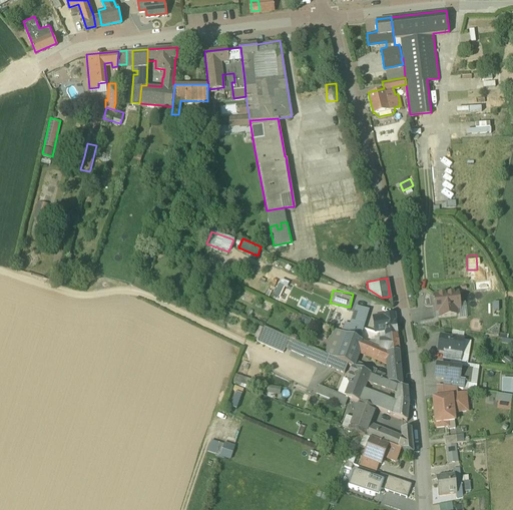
[(458,292),(434,294),(435,306),(437,306),(440,307),(441,316),(456,314),(455,304),(456,304),(459,303),(458,292)]
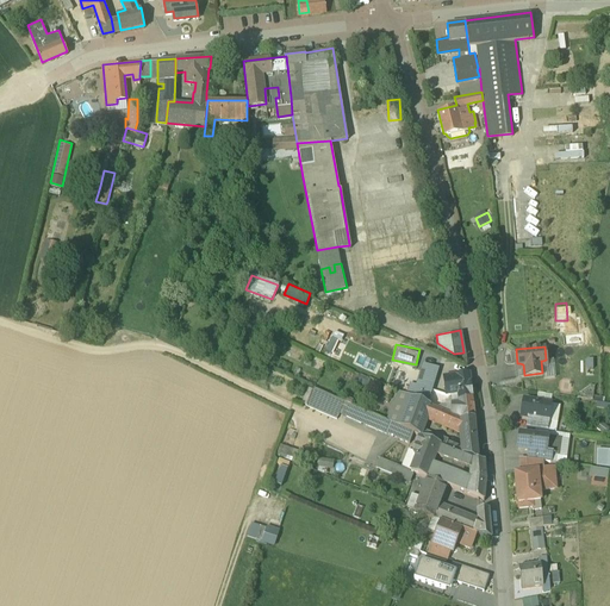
[(439,366),(423,361),(421,369),(435,373),(439,366)]
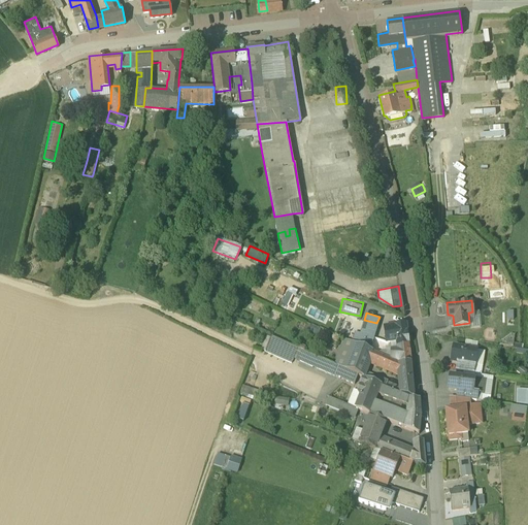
[(376,323),(364,320),(362,326),(374,331),(376,323)]
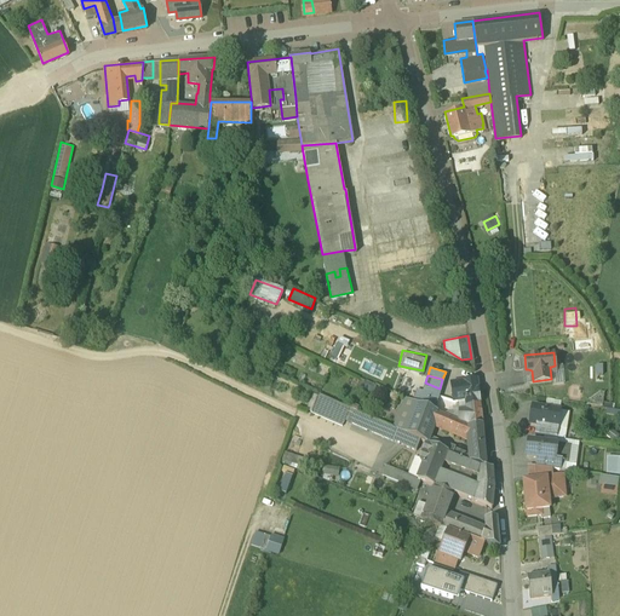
[(375,383),(365,378),(361,384),(372,390),(375,383)]
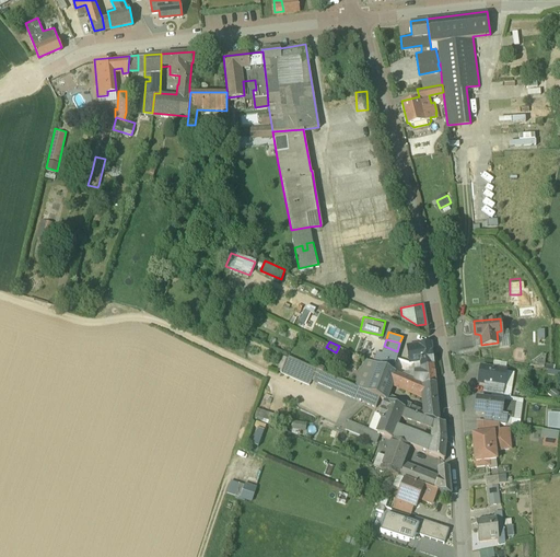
[(363,345),(356,341),(353,348),(361,350),(363,345)]
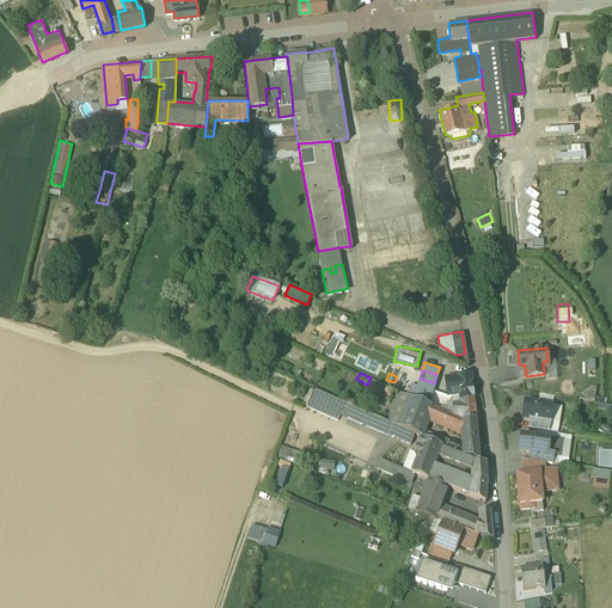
[(470,373),(445,376),(447,394),(448,394),(460,392),(460,398),(473,397),(470,373)]
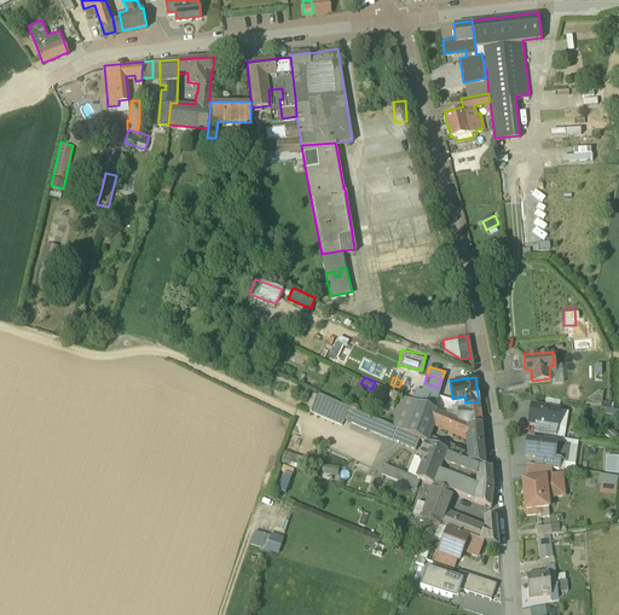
[(439,388),(424,382),(423,388),(420,400),(433,407),(439,388)]
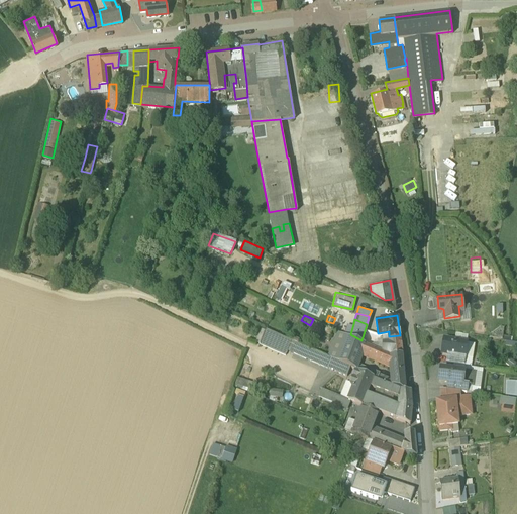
[(353,324),(347,323),(344,332),(348,334),(350,334),(353,324)]
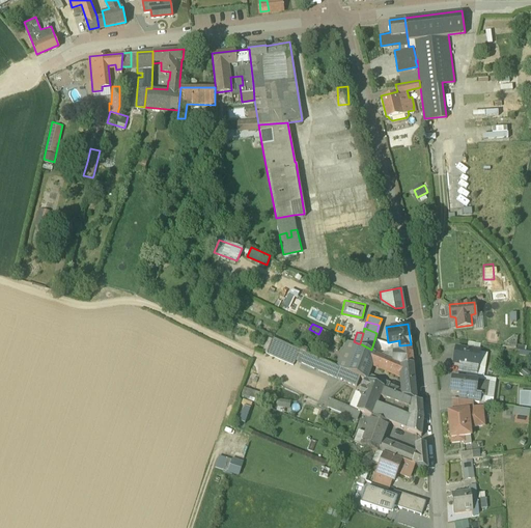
[(300,348),(274,336),(267,351),(294,362),(296,357),(300,348)]
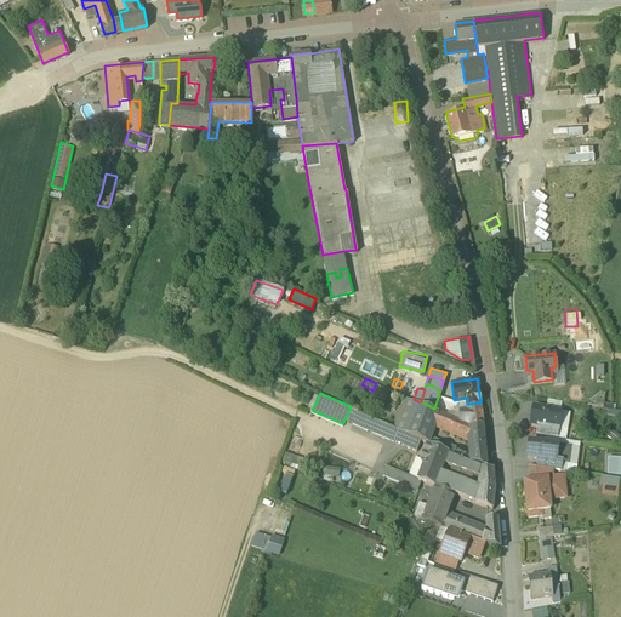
[(414,399),(405,395),(394,426),(416,435),(419,427),(429,432),(433,422),(438,410),(434,409),(421,401),(419,401),(414,399)]
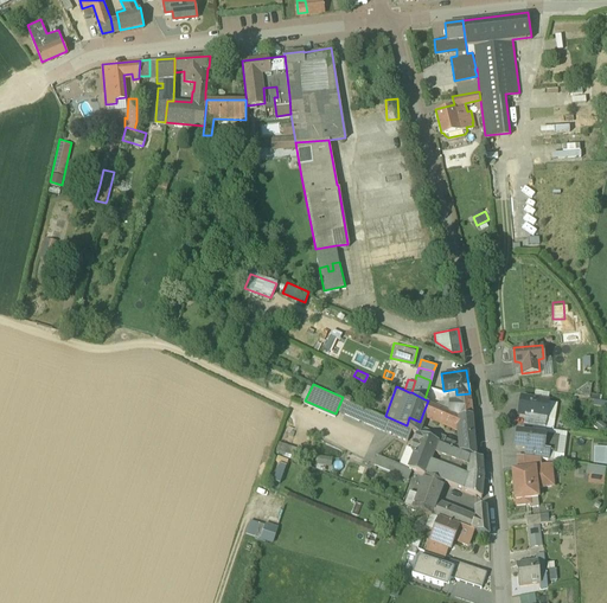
[(549,391),(535,389),(534,397),(548,399),(549,391)]
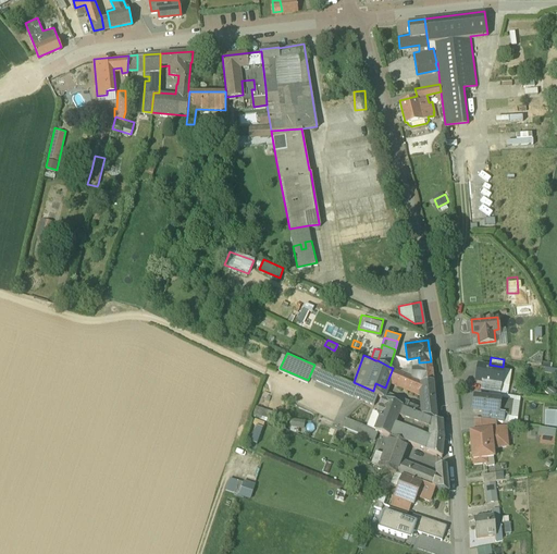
[(431,361),(419,362),(419,366),(403,369),(401,370),(400,370),(400,371),(421,380),(421,381),(433,380),(431,361)]
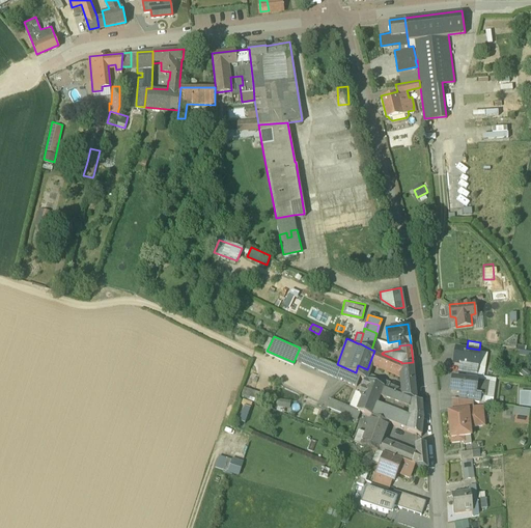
[(467,348),(456,346),(453,361),(459,362),(477,364),(479,350),(467,348)]
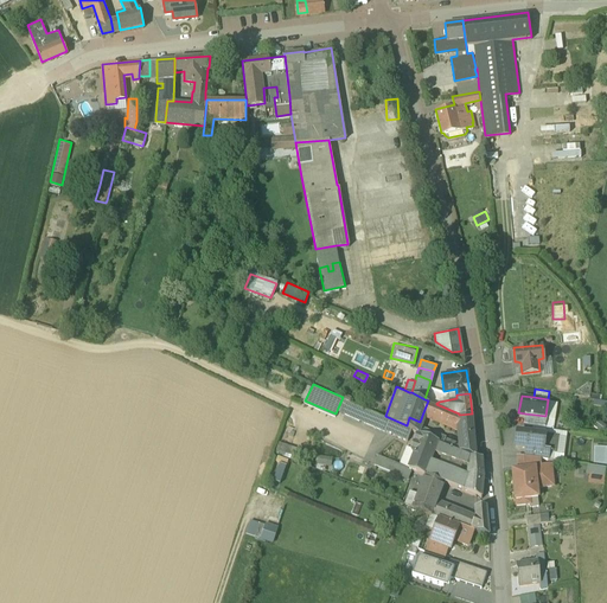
[(385,416),(343,397),(338,408),(402,436),(407,425),(385,416)]
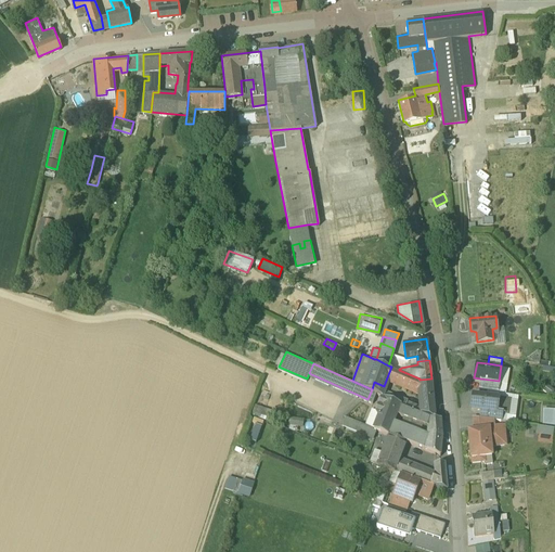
[(510,367),(501,366),(499,381),(499,382),(506,383),(510,367)]
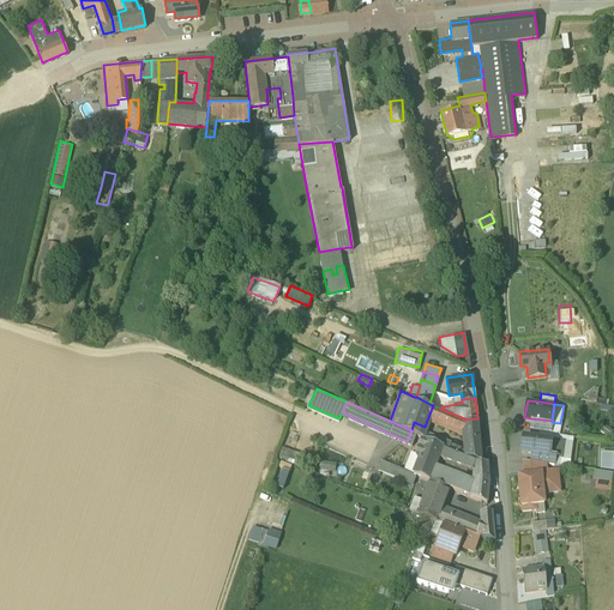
[(441,409),(433,405),(428,417),(435,421),(441,409)]
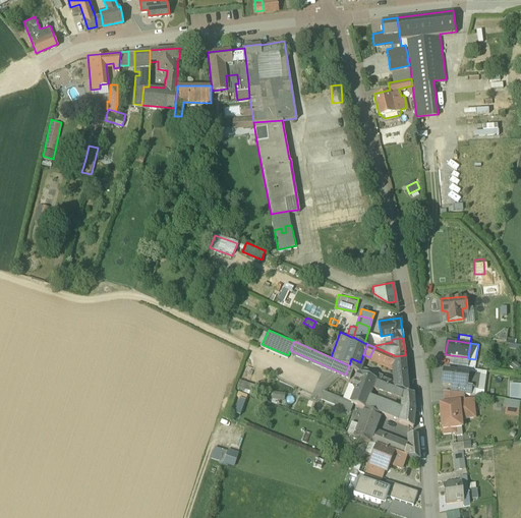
[(405,355),(394,356),(394,355),(374,347),(369,357),(394,368),(396,381),(408,382),(405,355)]
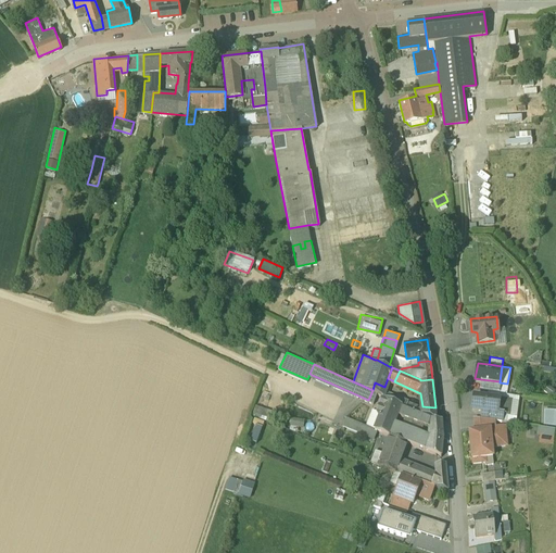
[(500,381),(481,379),(480,388),(497,390),(500,382),(500,381)]
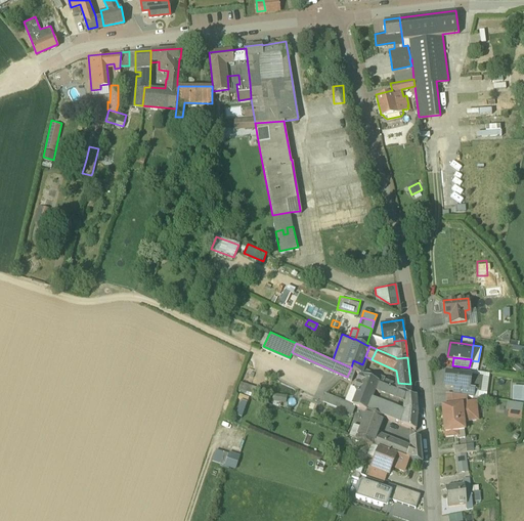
[(362,364),(353,360),(351,367),(360,372),(361,368),(362,364)]
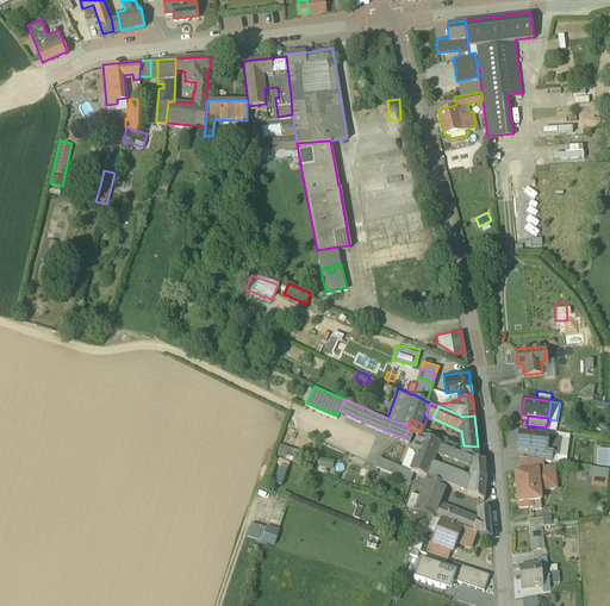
[(609,430),(601,423),(596,429),(604,436),(609,430)]
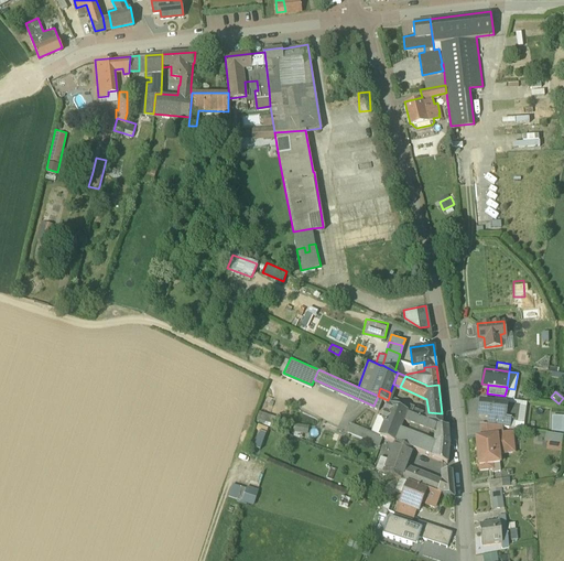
[(505,402),(480,399),(479,413),(489,414),(505,417),(507,402),(505,402)]
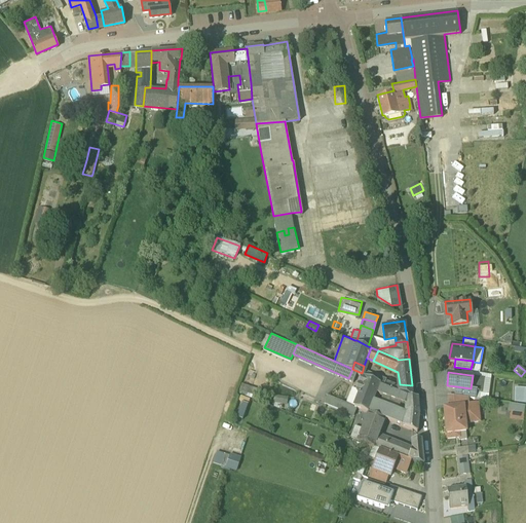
[(363,374),(362,373),(357,386),(359,393),(354,404),(368,409),(372,399),(373,398),(372,397),(375,390),(376,390),(376,389),(379,381),(376,379),(366,375),(363,374)]
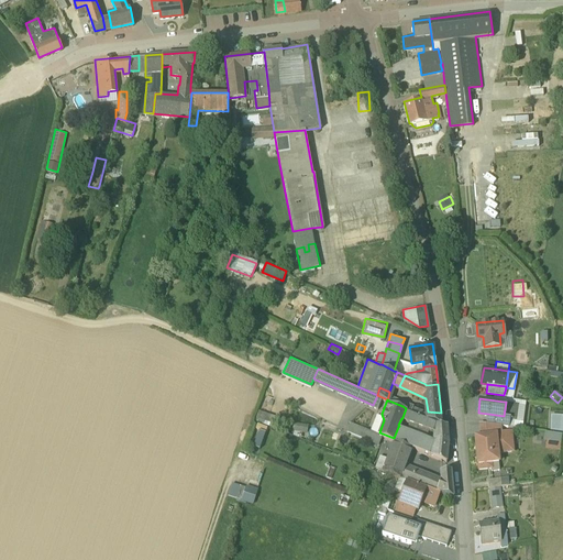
[(516,404),(506,402),(504,416),(509,416),(509,417),(515,418),(516,404)]
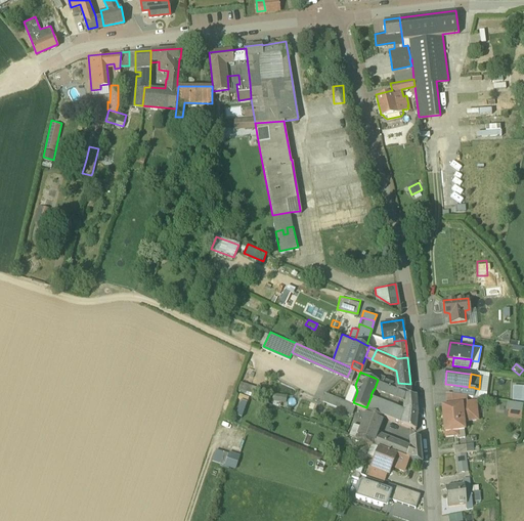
[(398,383),(376,375),(375,378),(378,380),(380,381),(383,382),(382,382),(391,385),(399,388),(398,383)]
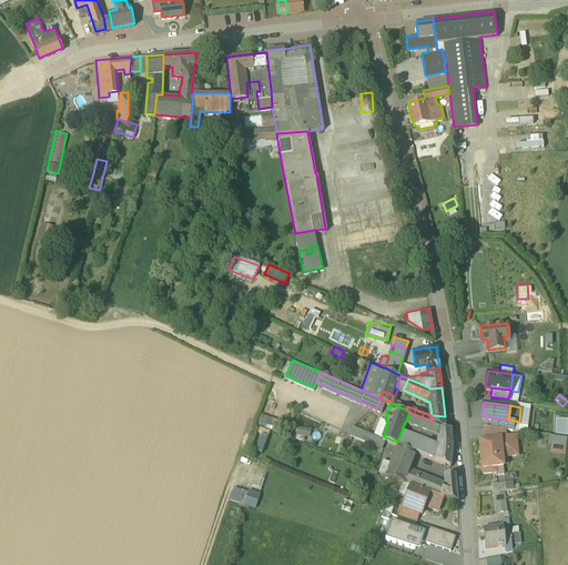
[(424,417),(414,414),(415,414),(412,413),(409,421),(409,424),(419,427),(424,417)]
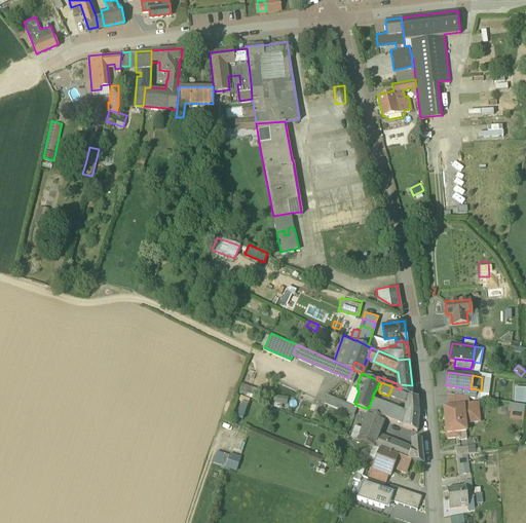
[(412,385),(400,384),(401,389),(407,393),(413,395),(412,385)]
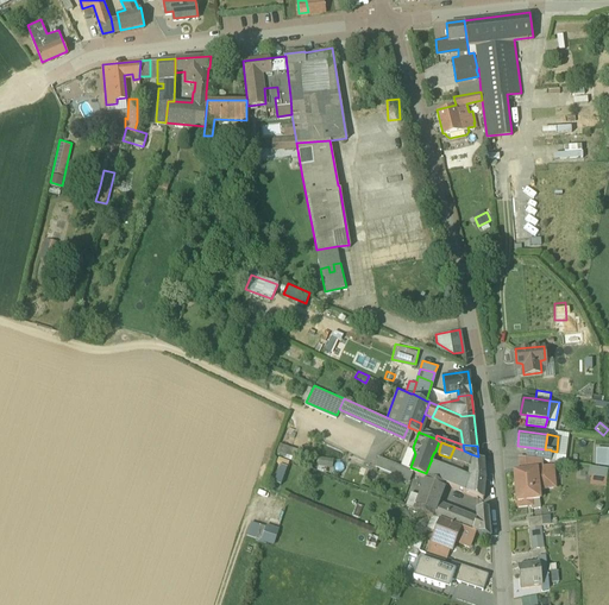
[(464,451),(454,447),(450,458),(471,465),(471,454),(464,451)]
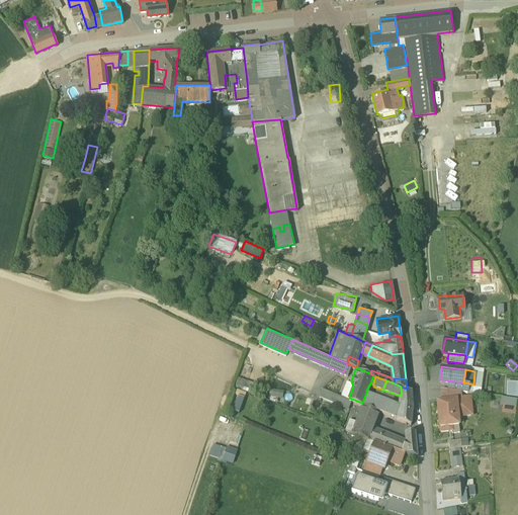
[(463,382),(449,380),(448,388),(459,390),(467,391),(468,383),(468,382),(463,382)]
